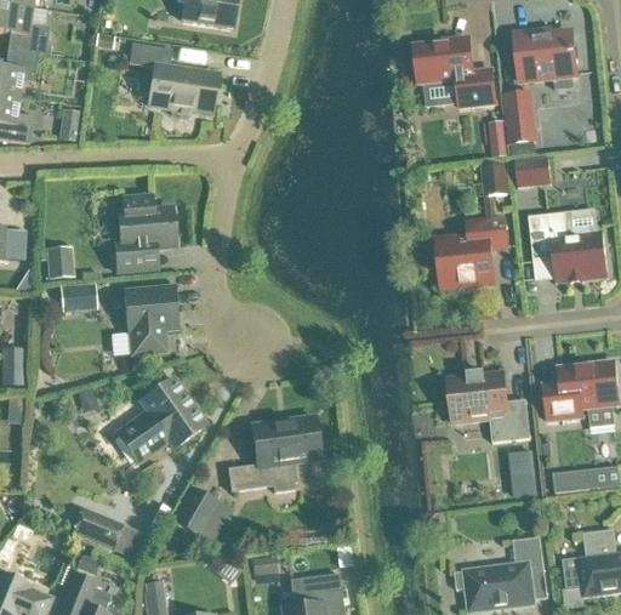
[(184,0),(182,21),(232,28),(235,0),(184,0)]
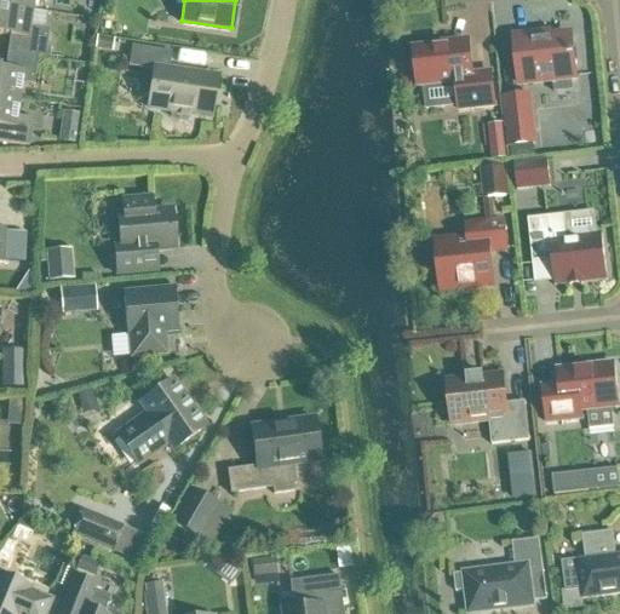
[(32,7),(0,3),(0,32),(9,33),(6,49),(36,53),(44,55),(49,27),(29,23),(32,7)]
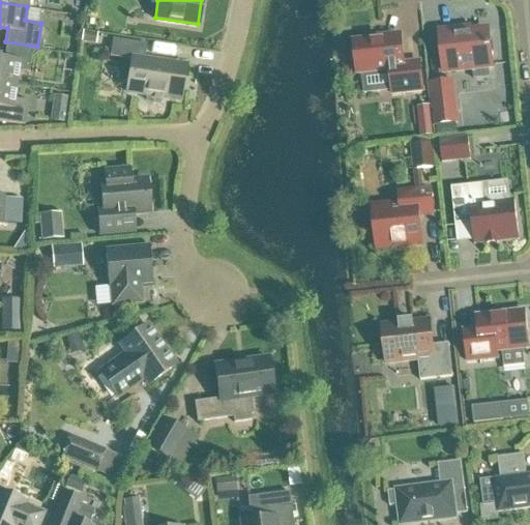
[(464,30),(463,26),(440,29),(444,69),(473,66),(474,77),(490,75),(489,64),(492,63),(488,28),(464,30)]
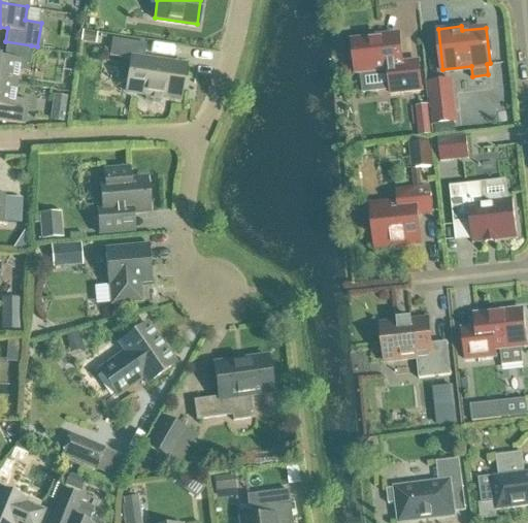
[(81,28),(79,39),(95,41),(97,30),(81,28)]
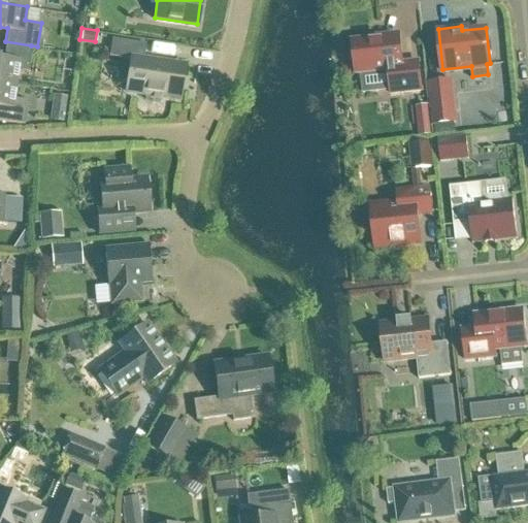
[(422,88),(419,59),(402,61),(399,33),(353,38),(356,71),(360,70),(363,91),(391,88),(391,91),(422,88)]
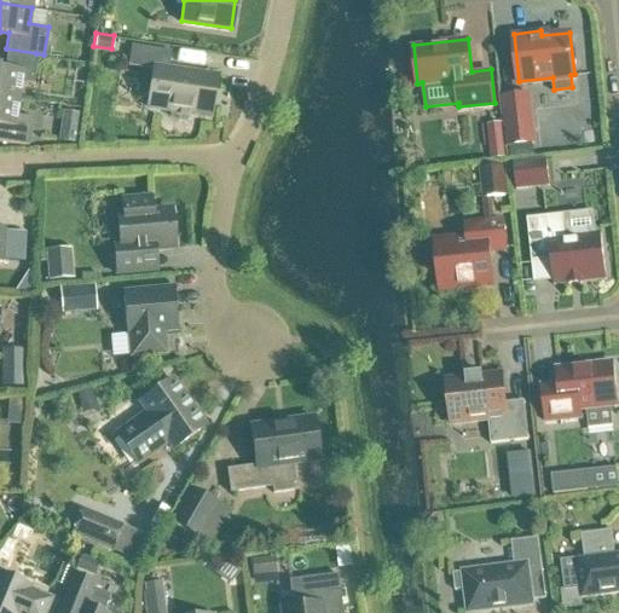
[(171,48),(131,42),(128,63),(152,67),(146,104),(171,108),(169,113),(187,116),(189,110),(210,114),(217,75),(168,68),(171,48)]
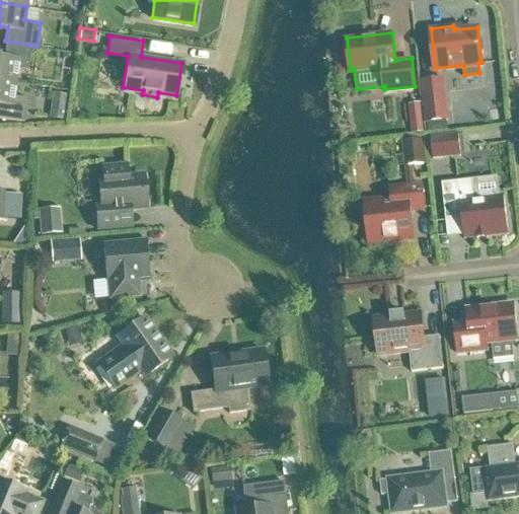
[(0,53),(0,78),(16,81),(18,67),(27,68),(30,45),(5,41),(3,54),(0,53)]
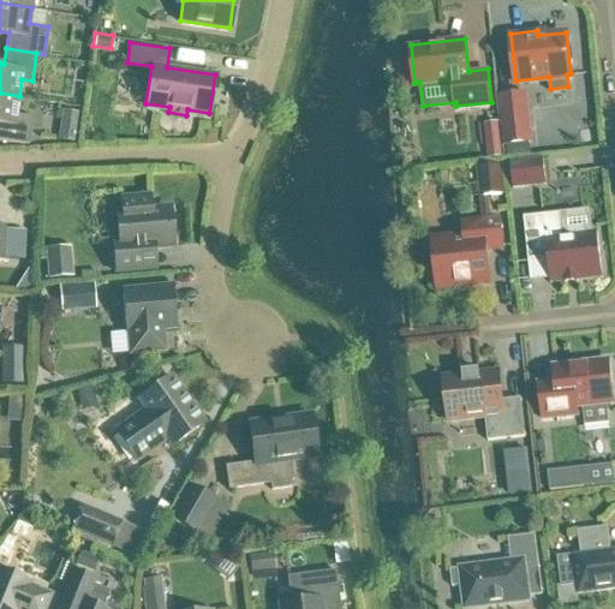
[(501,94),(506,142),(529,139),(530,138),(525,91),(501,94)]
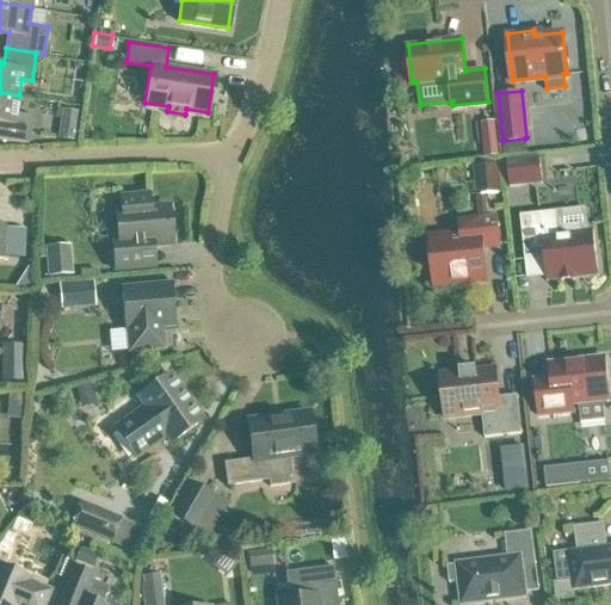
[(0,92),(0,136),(28,141),(32,113),(17,111),(19,96),(0,92)]
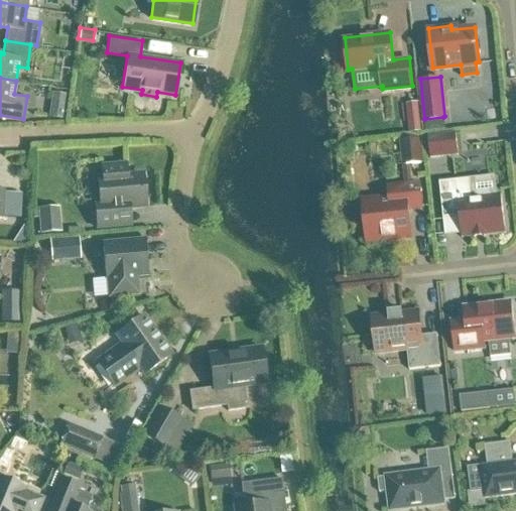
[(48,114),(61,116),(66,92),(51,90),(48,114)]
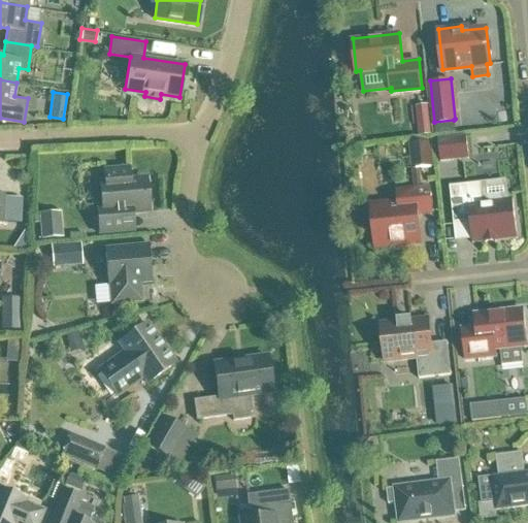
[(431,131),(428,102),(416,103),(419,133),(431,131)]
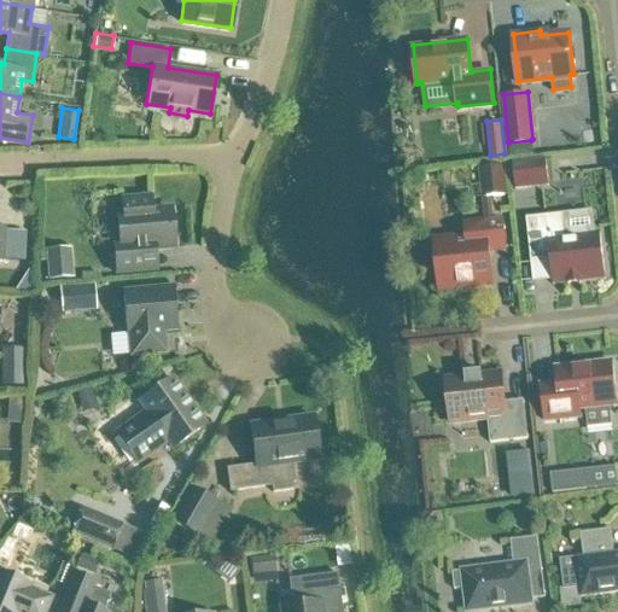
[(532,151),(531,140),(508,143),(509,153),(532,151)]
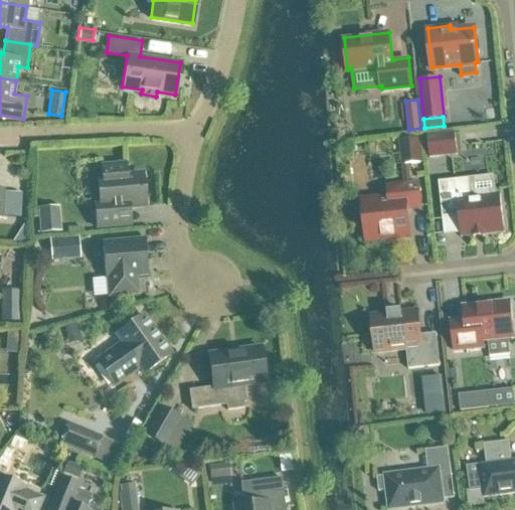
[(458,152),(456,129),(426,132),(430,155),(458,152)]
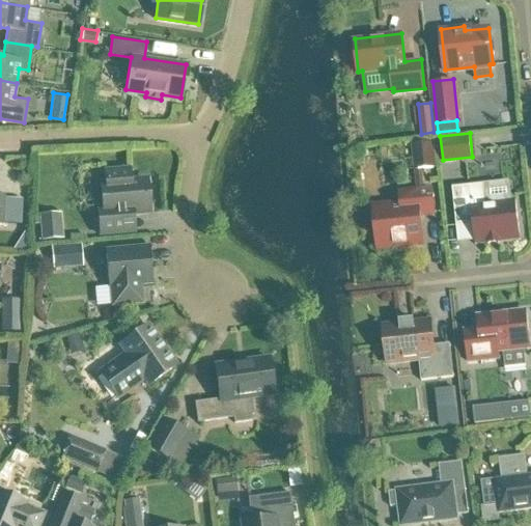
[(411,142),(414,168),(437,165),(434,140),(411,142)]
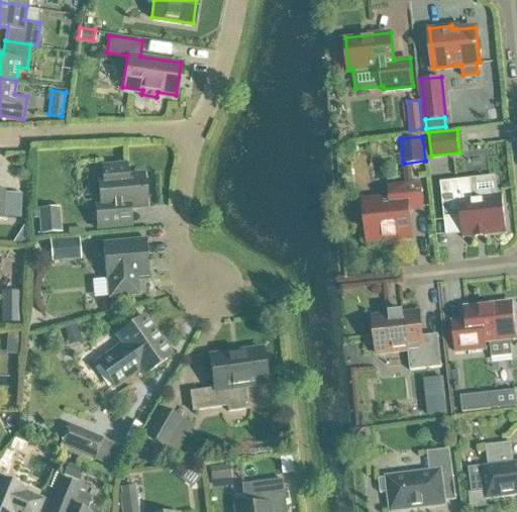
[(125,163),(102,165),(103,177),(98,177),(100,200),(94,201),(97,226),(130,223),(129,205),(145,204),(142,174),(126,175),(125,163)]
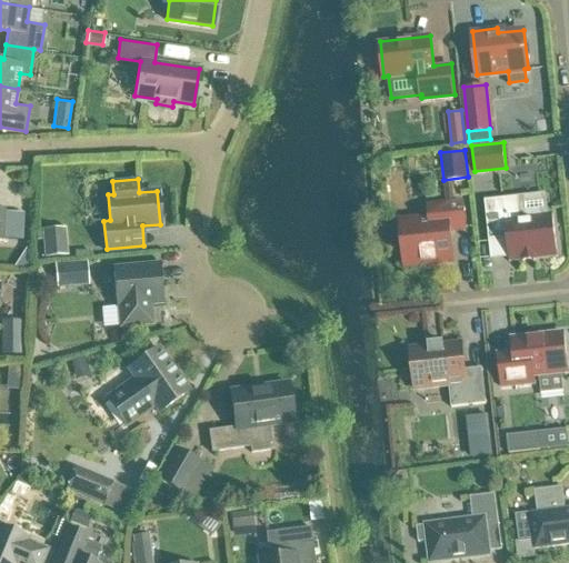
[(506,230),(509,259),(522,258),(536,257),(535,255),(557,253),(552,211),(520,214),(518,193),(485,198),(488,231),(506,230)]
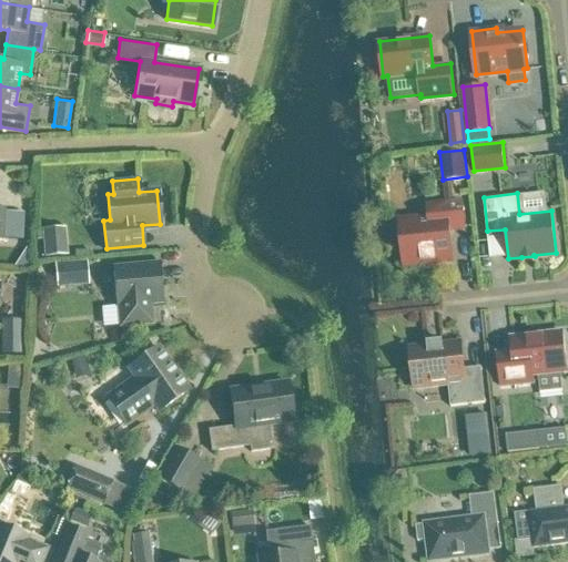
[(453,257),(449,227),(465,226),(462,200),(427,203),(429,216),(399,220),(404,263),(453,257)]
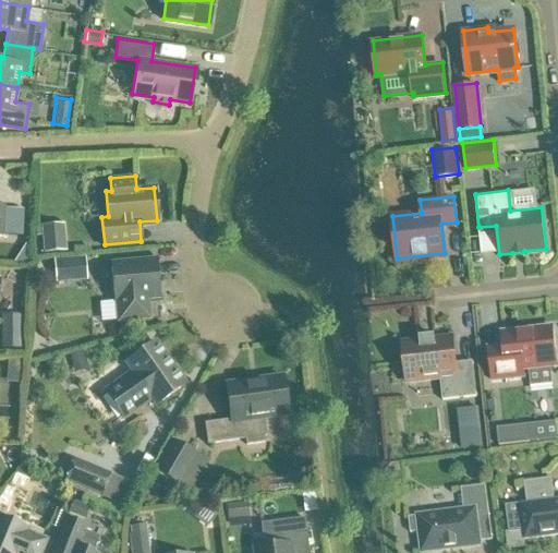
[(67,249),(63,221),(35,225),(36,233),(41,232),(43,251),(67,249)]
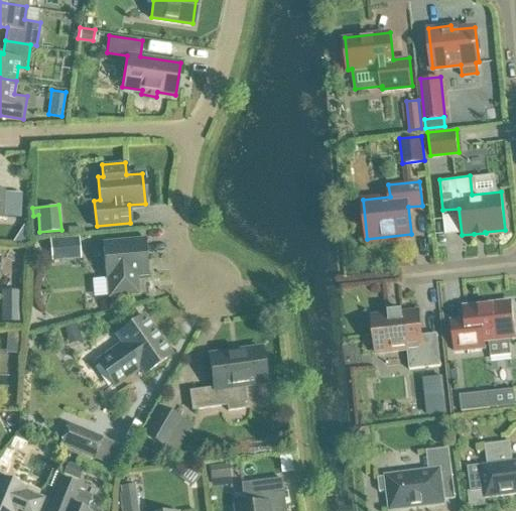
[(49,237),(51,259),(80,256),(78,235),(49,237)]
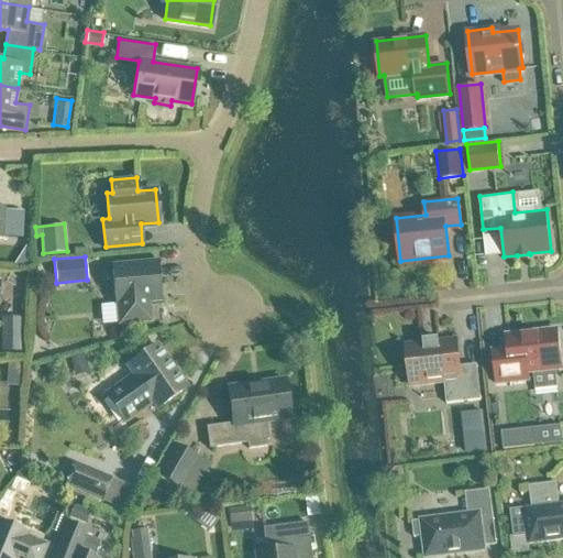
[(161,297),(157,260),(112,264),(116,302),(118,302),(120,320),(148,318),(147,298),(161,297)]
